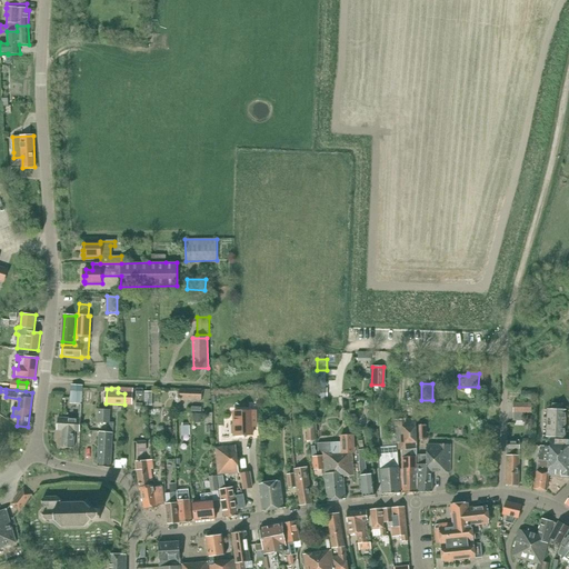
[(132,389),(118,388),(118,392),(125,393),(125,405),(132,405),(133,393),(132,393),(132,389)]
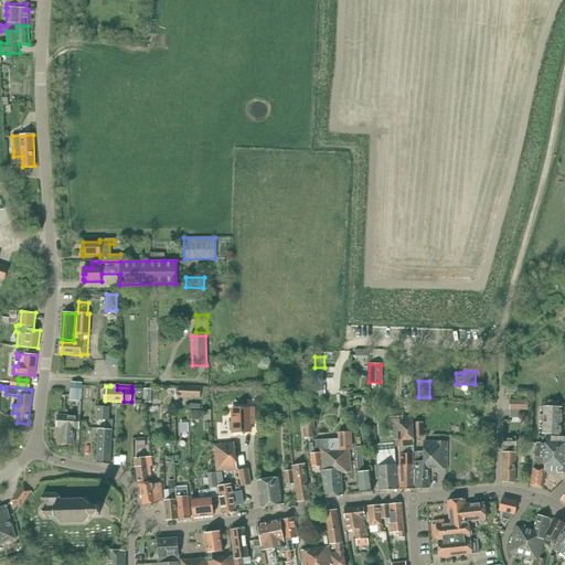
[(179,387),(179,396),(201,397),(201,387),(179,387)]
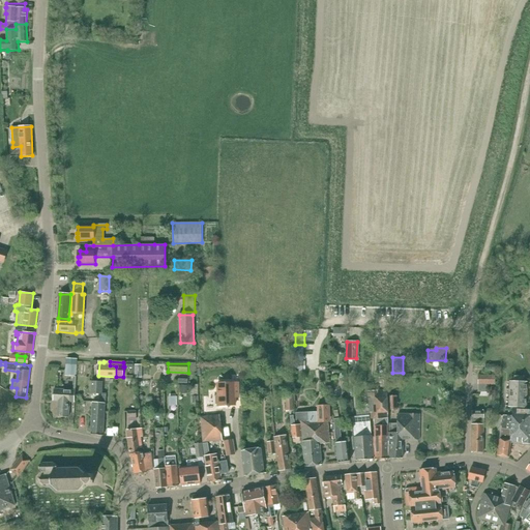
[(67,364),(66,376),(76,377),(77,365),(67,364)]
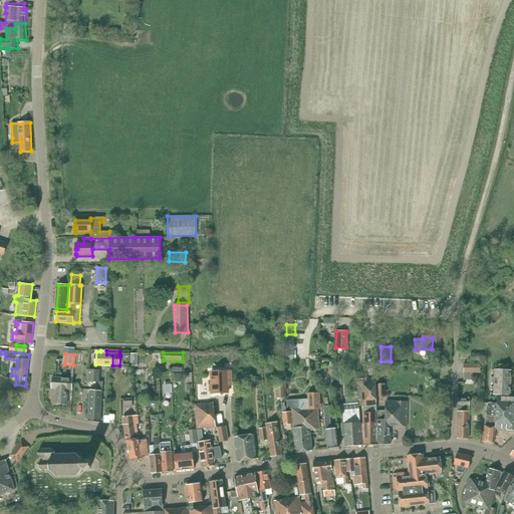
[(464,363),(464,372),(480,373),(480,363),(464,363)]
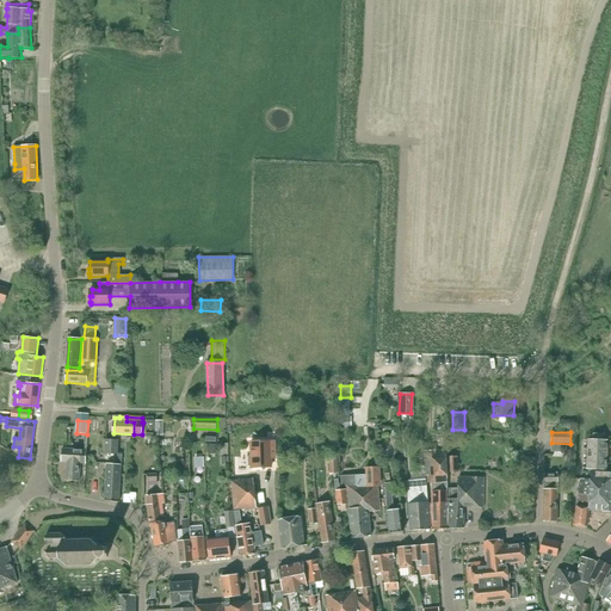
[(118,455),(118,442),(118,439),(106,439),(105,454),(118,455)]
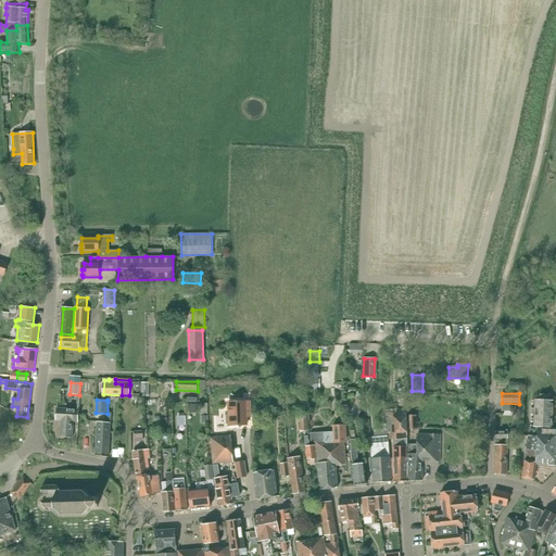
[(536,427),(535,451),(534,464),(555,465),(555,429),(553,429),(554,401),(534,400),(533,427),(536,427)]
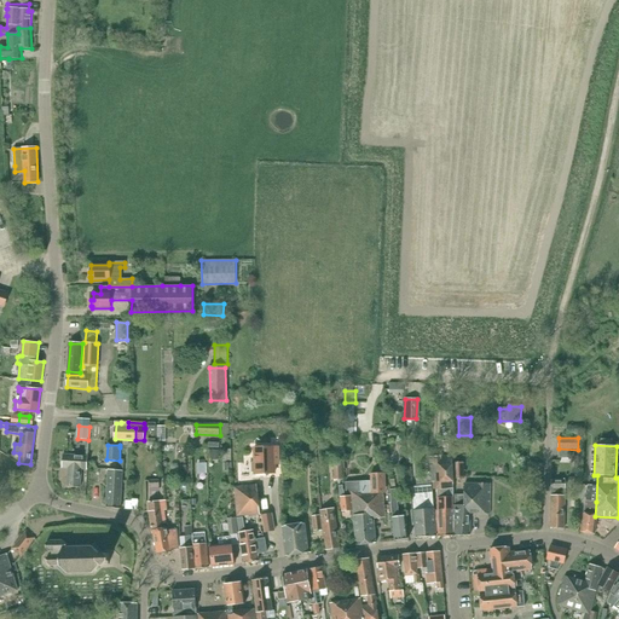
[(255,463),(253,463),(253,473),(255,473),(255,475),(275,474),(275,463),(279,463),(278,447),(254,449),(255,463)]
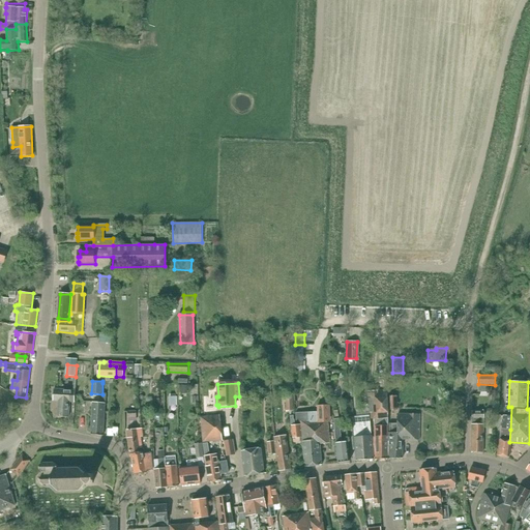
[(54,389),(53,402),(58,402),(57,417),(69,417),(70,402),(75,403),(76,390),(54,389)]
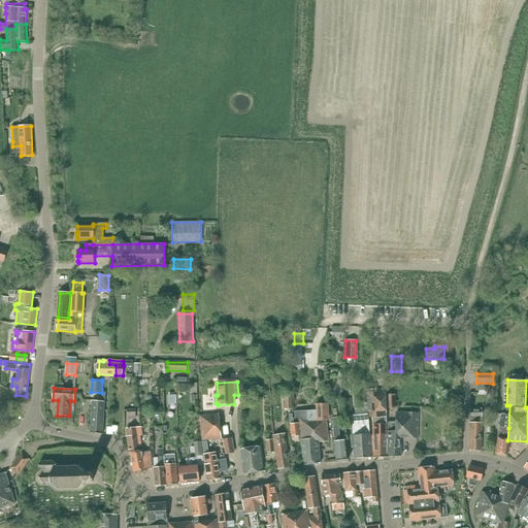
[(376,393),(367,393),(369,418),(373,418),(373,435),(372,435),(372,458),(387,458),(386,390),(376,390),(376,393)]
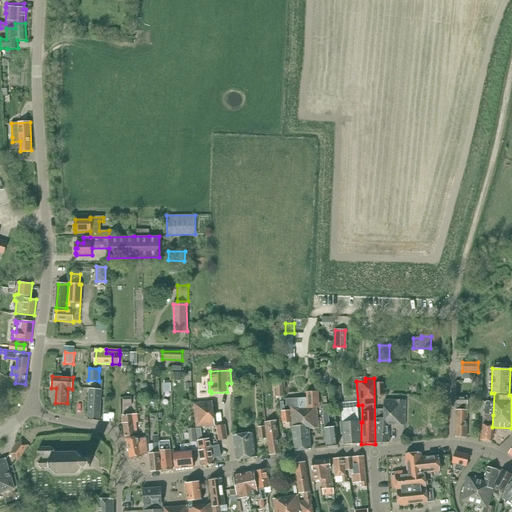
[(91,389),(88,420),(99,421),(102,390),(102,389),(98,389),(91,389)]
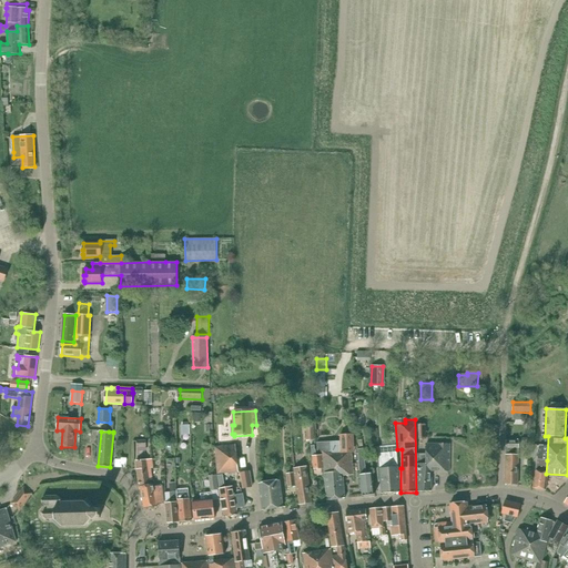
[(324,455),(324,459),(331,458),(331,460),(341,459),(341,458),(345,458),(345,465),(353,464),(352,447),(354,447),(353,434),(341,435),(341,443),(318,444),(318,455),(324,455)]
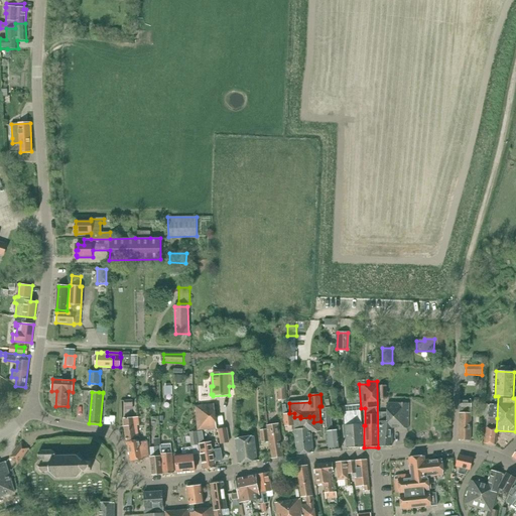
[(460,400),(459,440),(471,440),(472,400),(460,400)]
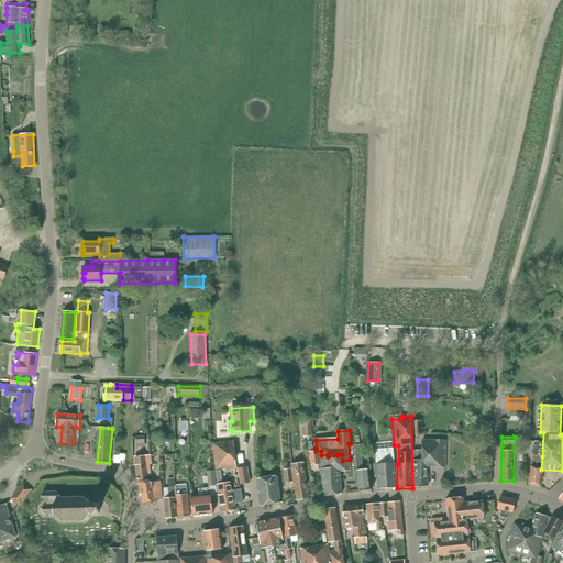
[(422,451),(414,450),(414,488),(428,488),(428,467),(435,467),(445,467),(445,440),(422,440),(422,451)]
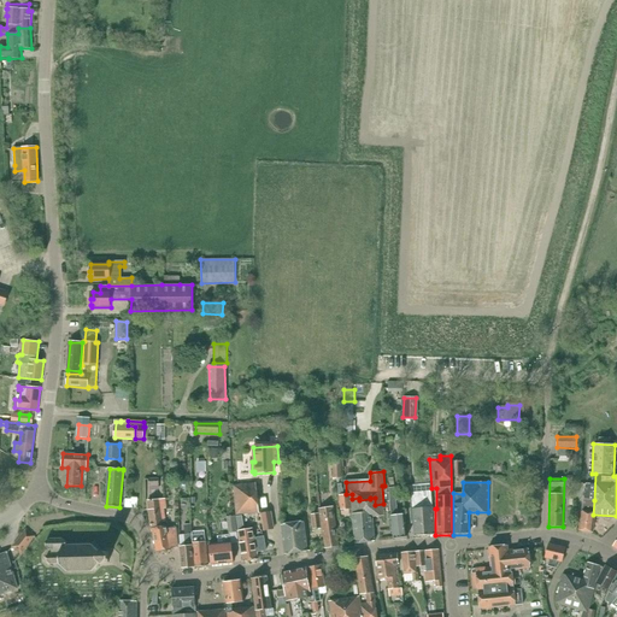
[(259,513),(256,485),(234,486),(236,516),(252,513),(259,513)]
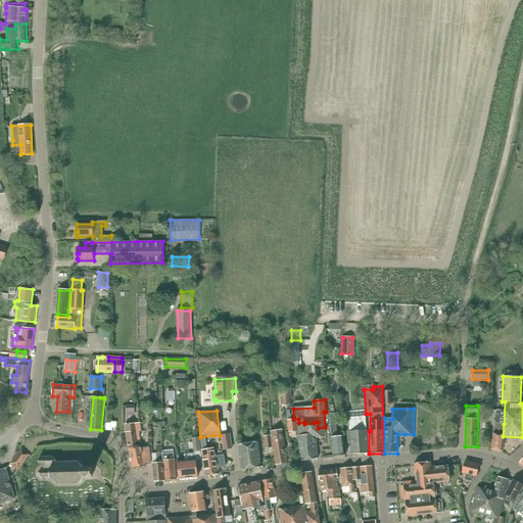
[(291,411),(287,411),(287,421),(289,421),(289,433),(297,432),(296,420),(291,420),(291,411)]
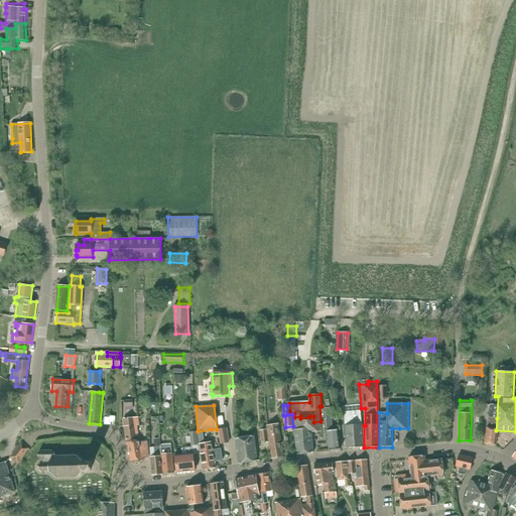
[(347,410),(343,410),(347,449),(364,447),(360,410),(359,405),(346,406),(347,410)]
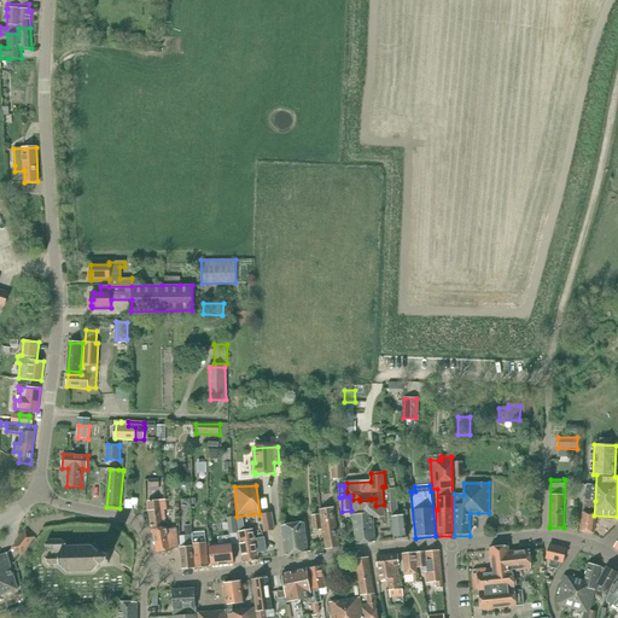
[(400,517),(397,501),(400,501),(398,488),(389,489),(391,502),(395,540),(408,538),(406,517),(400,517)]
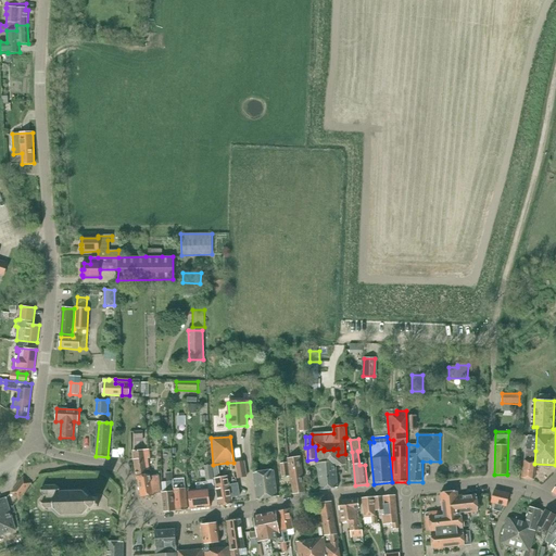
[(128,446),(117,446),(117,457),(128,457),(128,446)]
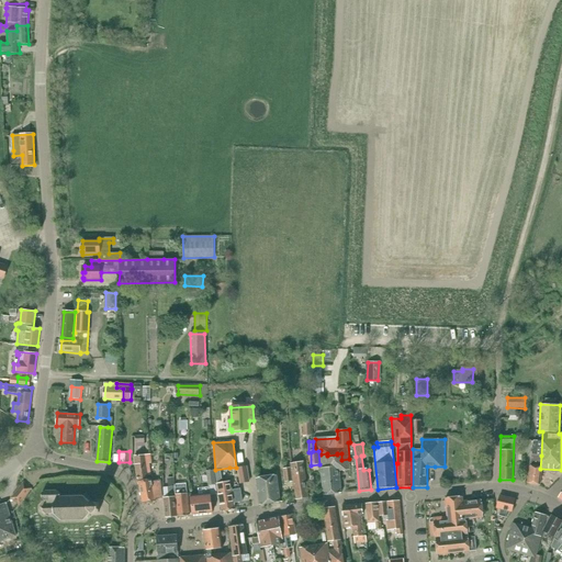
[(327,453),(321,454),(324,495),(341,494),(340,471),(350,471),(349,459),(341,460),(341,453),(337,453),(337,454),(327,456),(327,453)]
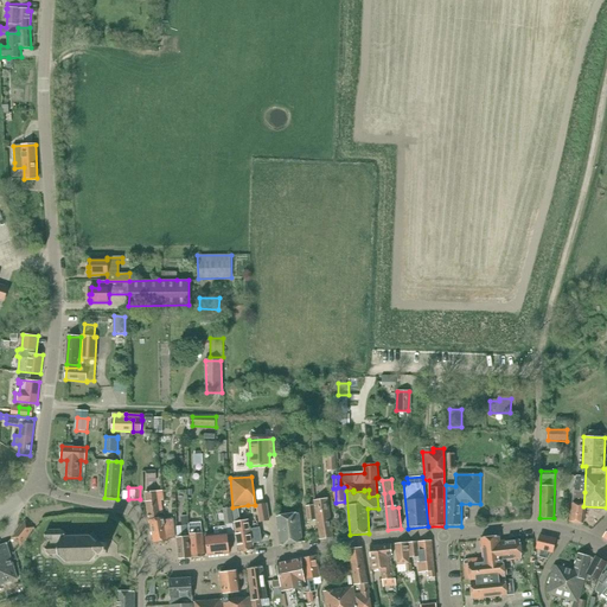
[(583,506),(585,492),(574,491),(569,522),(581,523),(583,506)]
